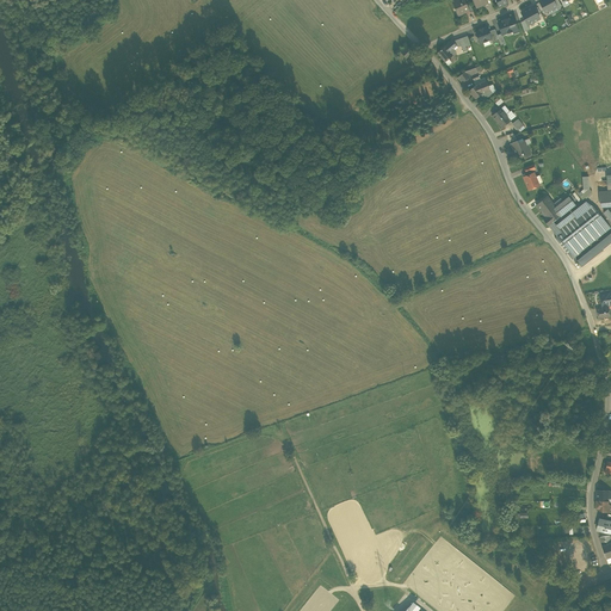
[(543,0),(539,2),(544,13),(556,6),(553,0),(543,0)]
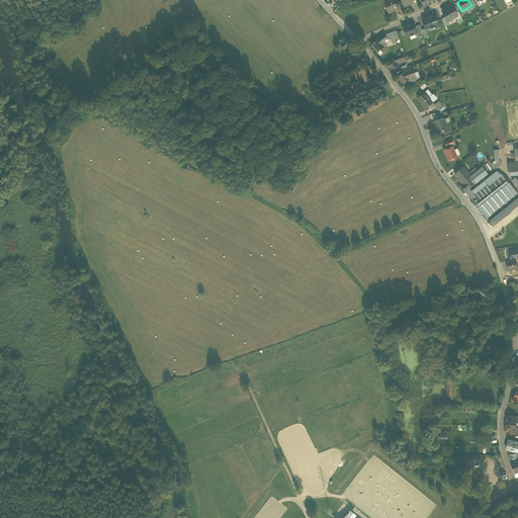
[(339,7),(343,12),(349,6),(345,2),(339,7)]
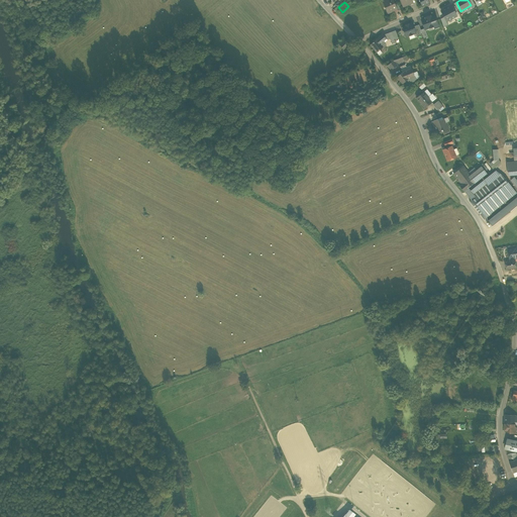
[(387,5),(387,6),(390,12),(397,9),(395,4),(394,2),(387,5)]
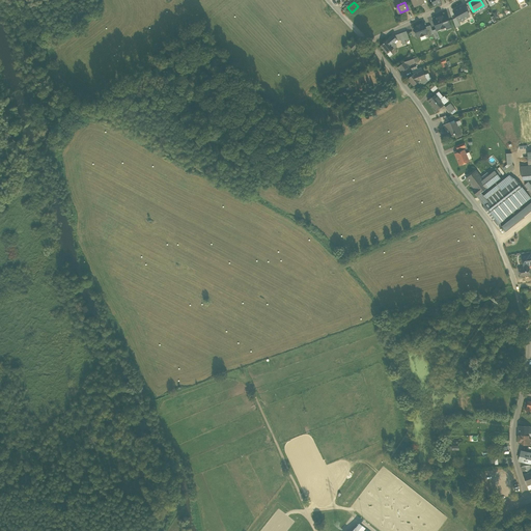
[(360,4),(358,6),(352,12),(351,14),(358,21),(367,11),(360,4)]
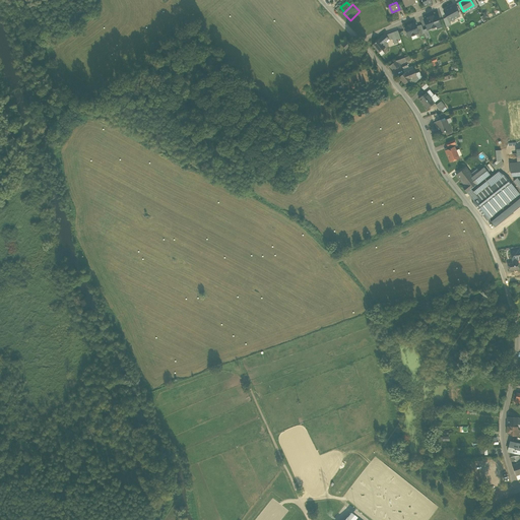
[(453,5),(443,11),(447,17),(449,21),(459,16),(457,11),(453,5)]
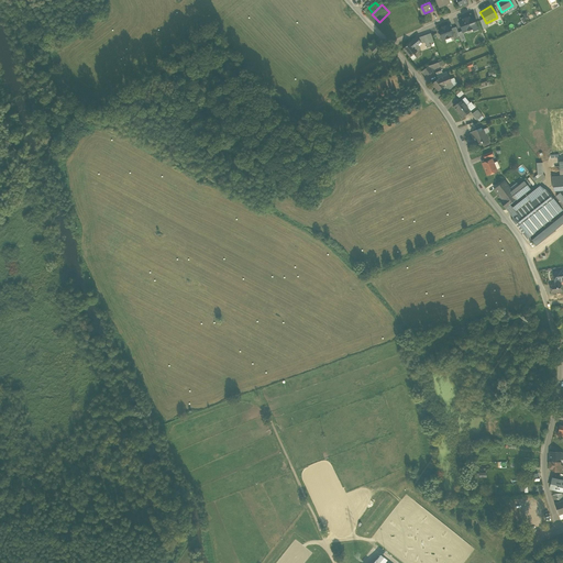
[(386,21),(389,24),(396,19),(397,18),(393,14),(386,21)]
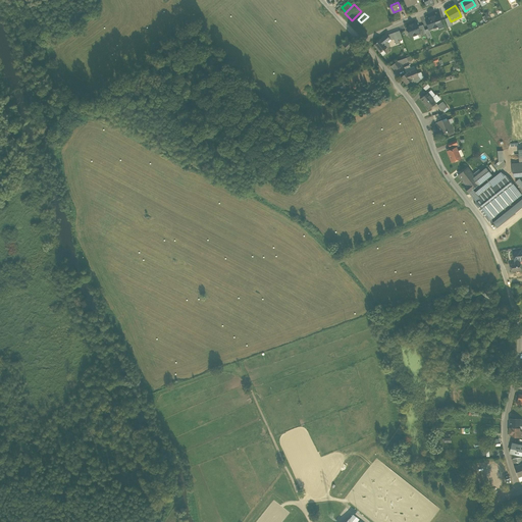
[(428,29),(428,30),(429,30),(437,27),(441,24),(438,15),(434,16),(434,15),(429,17),(429,18),(425,20),(428,29)]
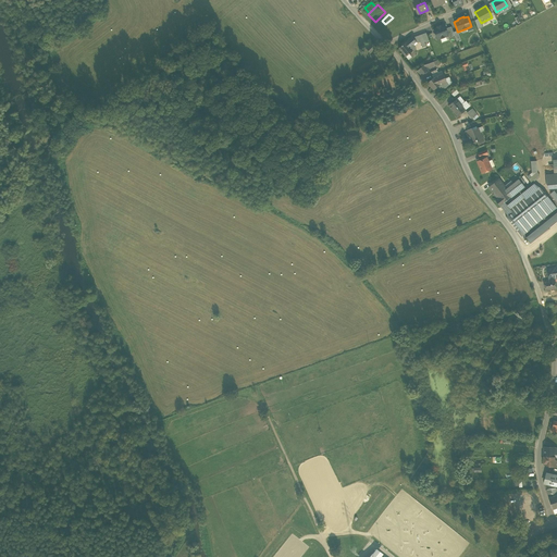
[(400,27),(392,19),(385,24),(383,27),(391,36),(400,27)]
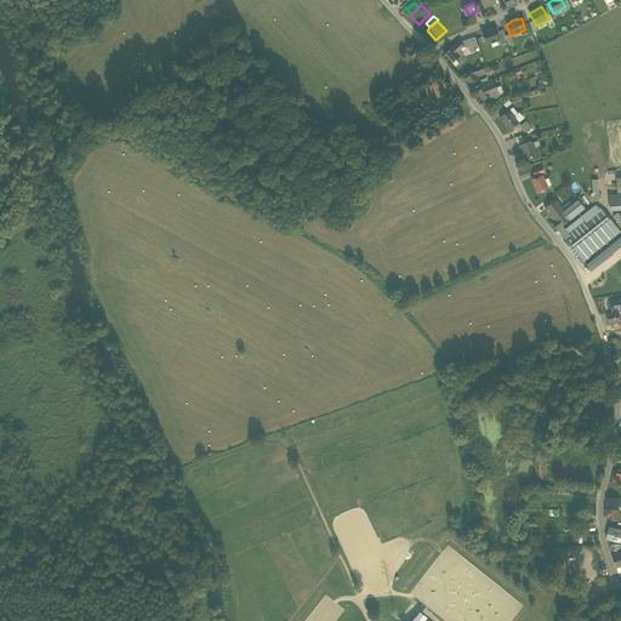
[(490,43),(499,40),(496,33),(495,28),(490,29),(488,30),(483,32),(488,44),(490,43)]
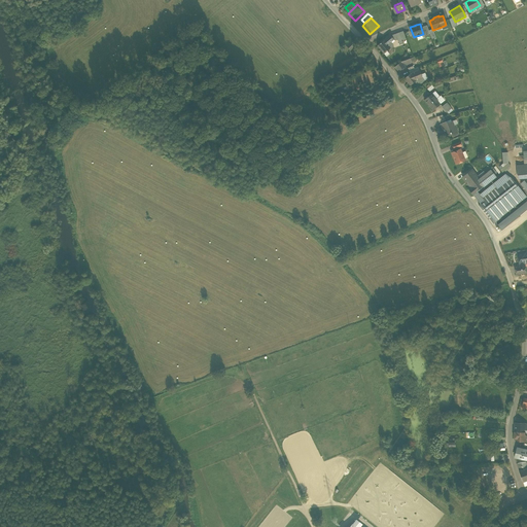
[(427,26),(421,28),(423,34),(424,36),(430,34),(428,31),(427,26)]
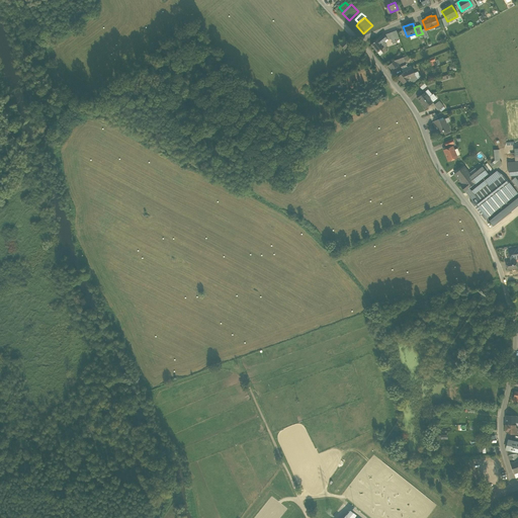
[(383,34),(377,39),(383,48),(386,46),(383,41),(386,38),(383,34)]
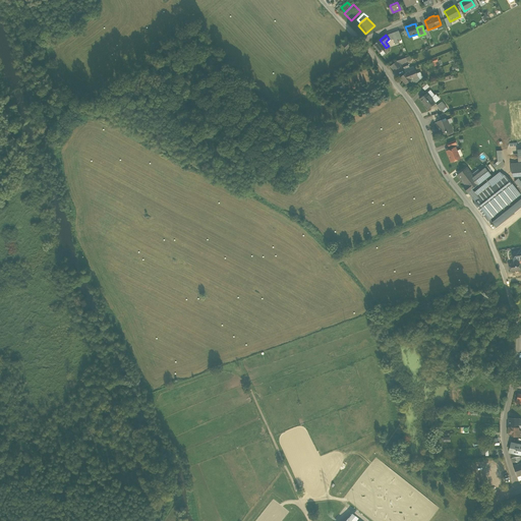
[(379,53),(386,48),(380,40),(372,45),(379,53)]
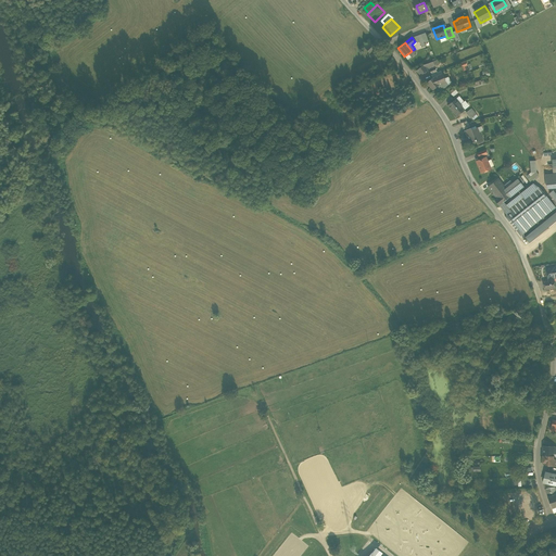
[(365,49),(368,54),(376,48),(375,48),(371,43),(365,49)]
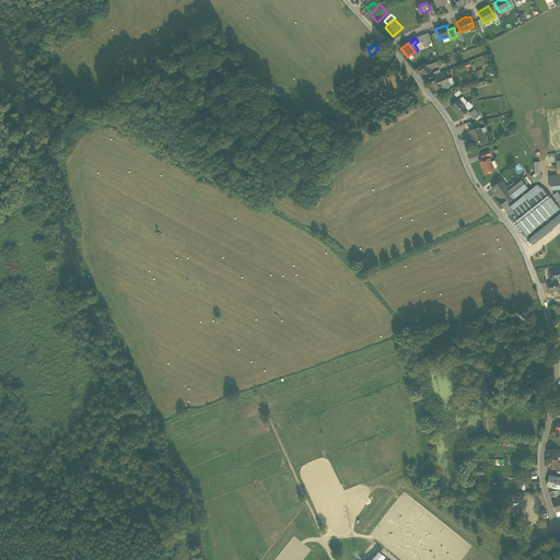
[(430,70),(429,69),(427,66),(419,71),(423,77),(430,70)]
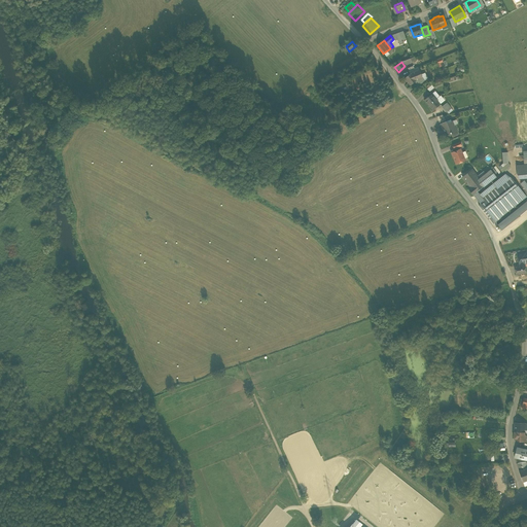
[(419,70),(412,73),(417,80),(420,84),(425,80),(422,77),(419,70)]
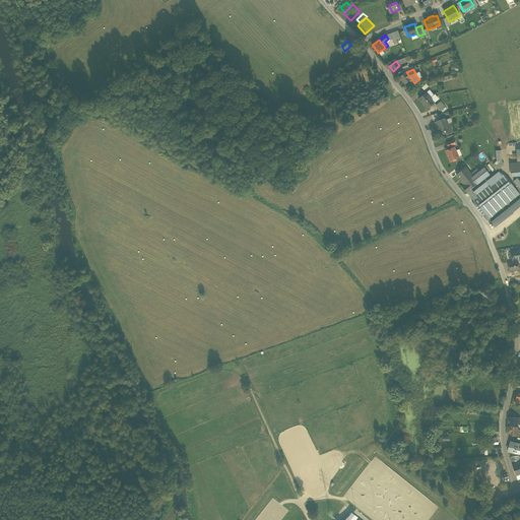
[(404,84),(411,79),(406,72),(405,72),(404,73),(399,77),(404,84)]
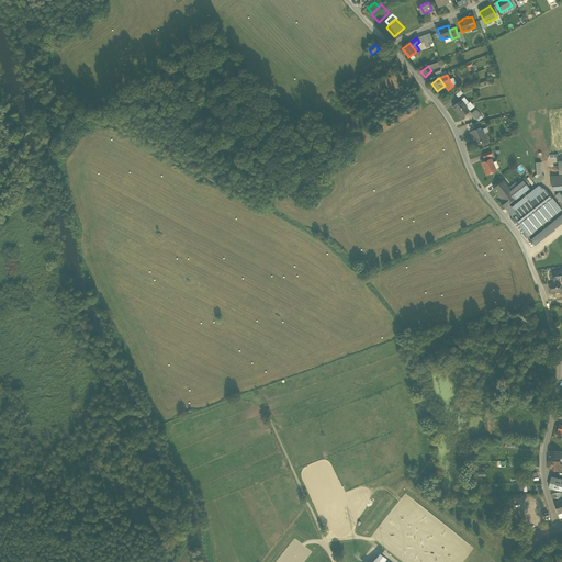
[(457,112),(464,105),(461,101),(460,100),(452,107),(457,112)]
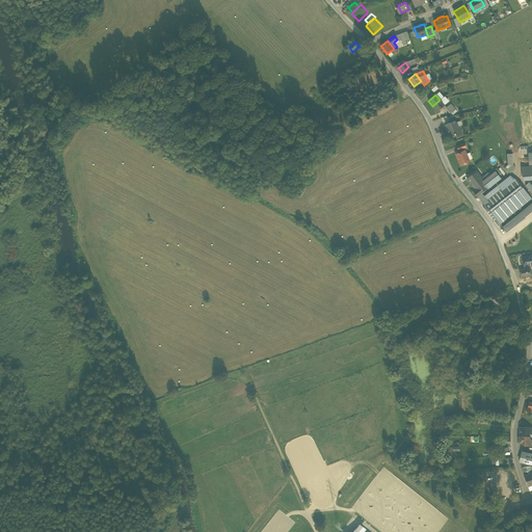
[(445,105),(444,104),(440,100),(432,106),(436,111),(445,105)]
